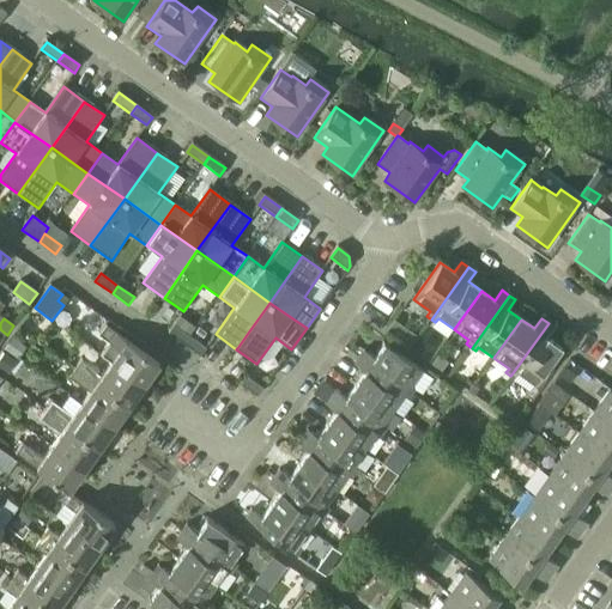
[(511,375),(510,376),(515,379),(519,375),(534,387),(562,348),(547,338),(555,328),(549,323),(511,375)]
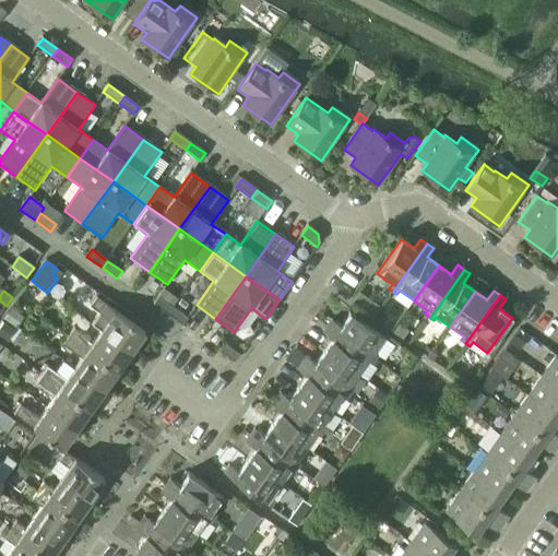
[(92,323),(131,352),(145,332),(96,297),(90,306),(99,312),(92,323)]
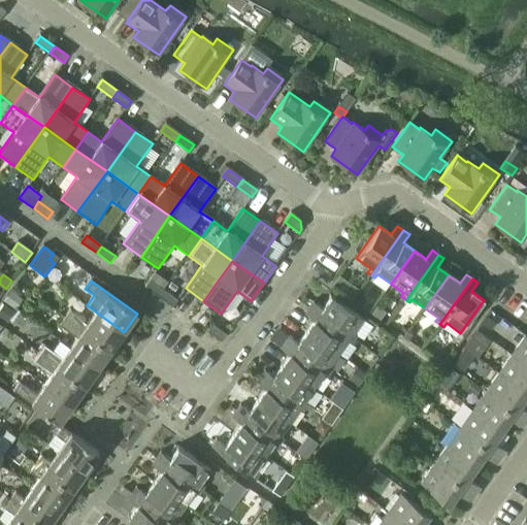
[(144,287),(159,297),(164,291),(149,281),(144,287)]
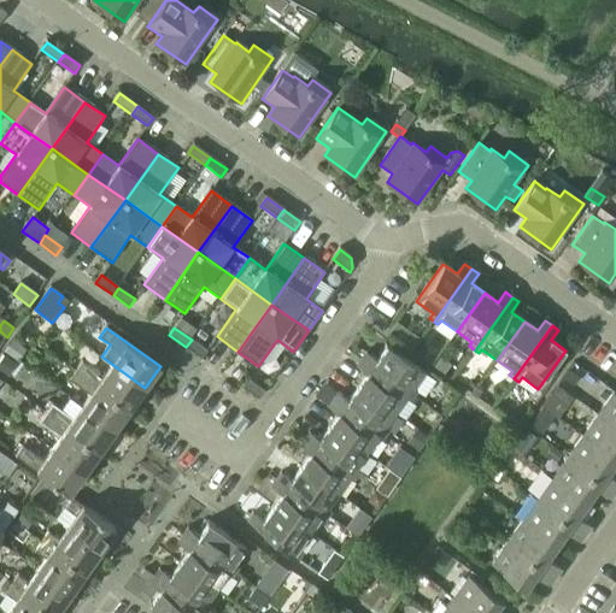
[(201,331),(198,336),(205,342),(207,337),(201,331)]
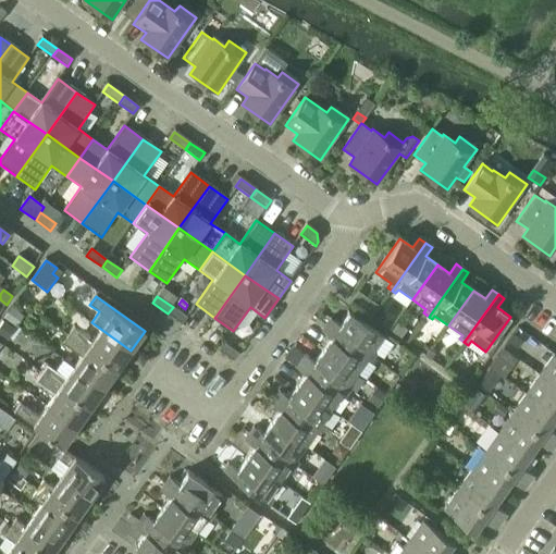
[(173,307),(168,314),(182,324),(187,317),(173,307)]
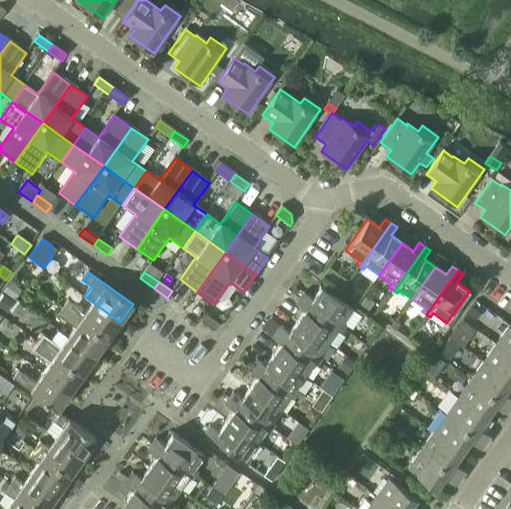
[(22,291),(10,283),(4,293),(15,301),(22,291)]
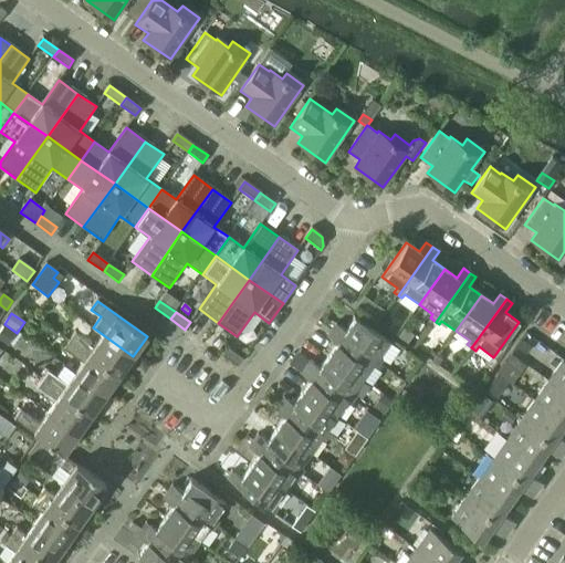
[(332,331),(380,365),(383,361),(379,358),(390,344),(355,319),(346,332),(336,324),(332,331)]
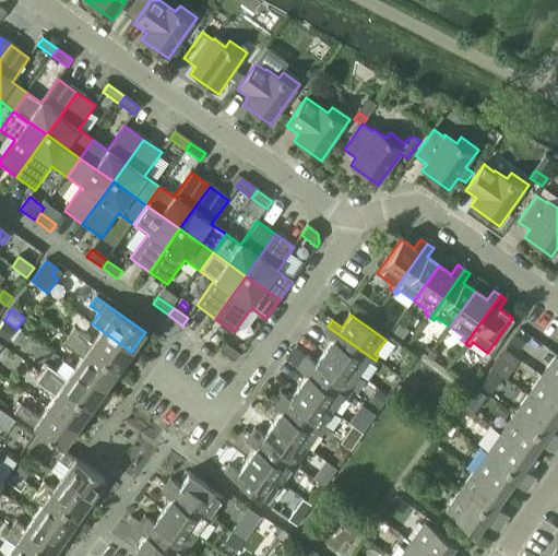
[(6,322),(0,329),(0,336),(8,342),(15,330),(6,322)]
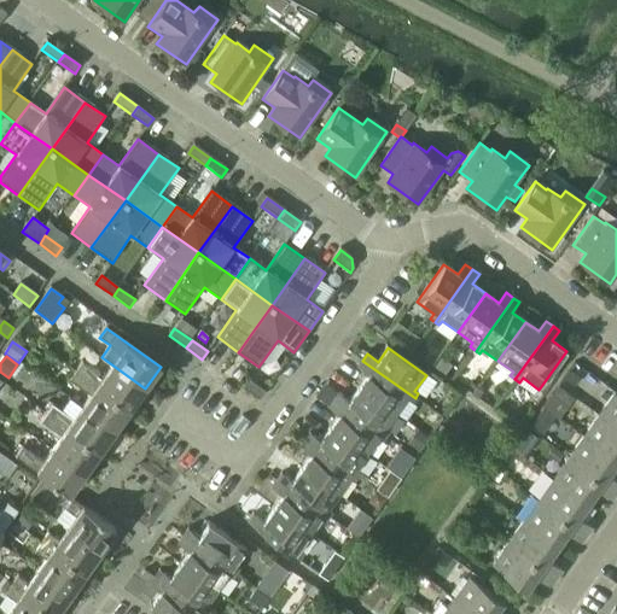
[(76,372),(129,409),(145,389),(102,357),(111,364),(103,376),(82,362),(76,372)]
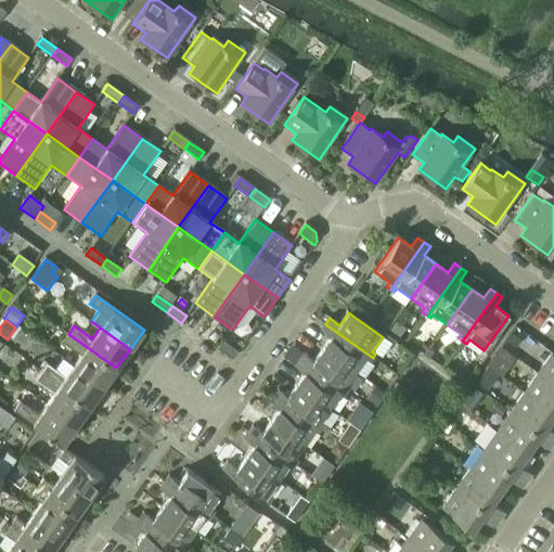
[(390,332),(400,338),(406,330),(397,323),(390,332)]
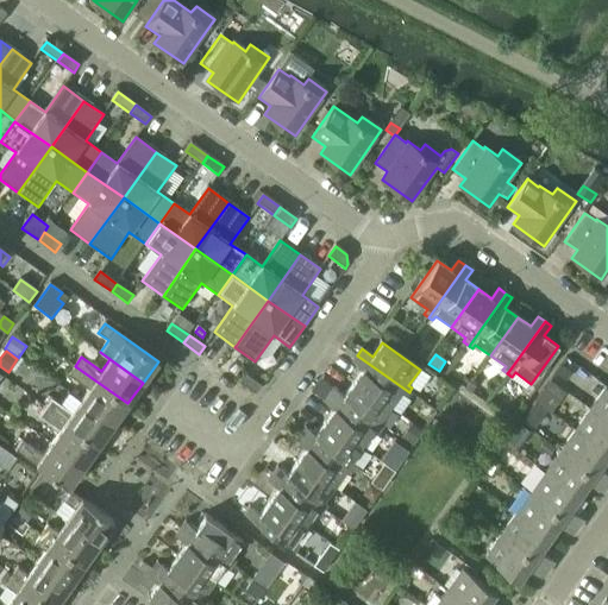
[(390,409),(392,410),(402,395),(406,397),(409,392),(357,355),(352,363),(363,370),(353,383),(390,409)]
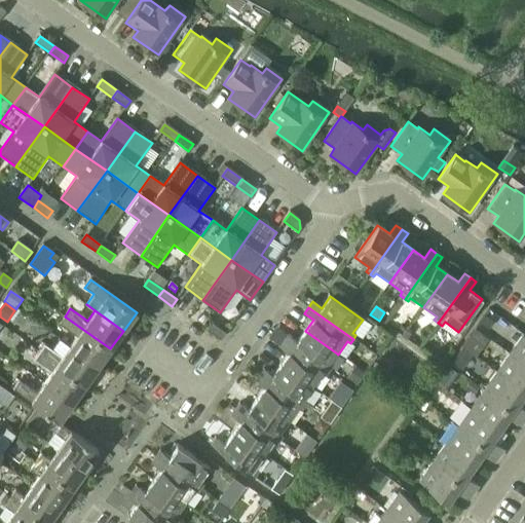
[(76,337),(69,346),(98,367),(110,348),(65,316),(59,325),(76,337)]
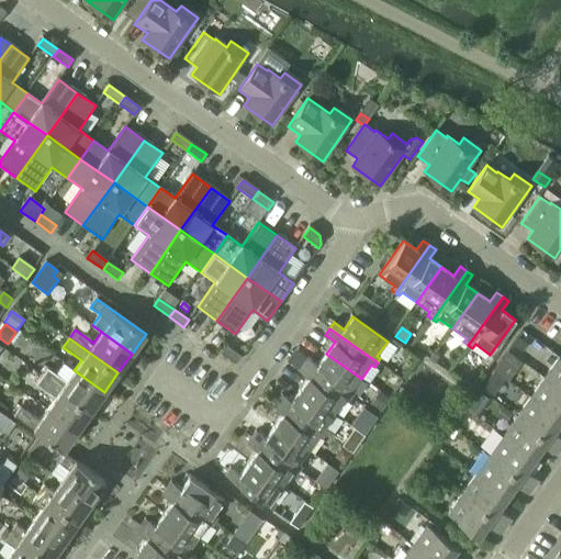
[(221,353),(236,365),(242,357),(226,345),(221,353)]
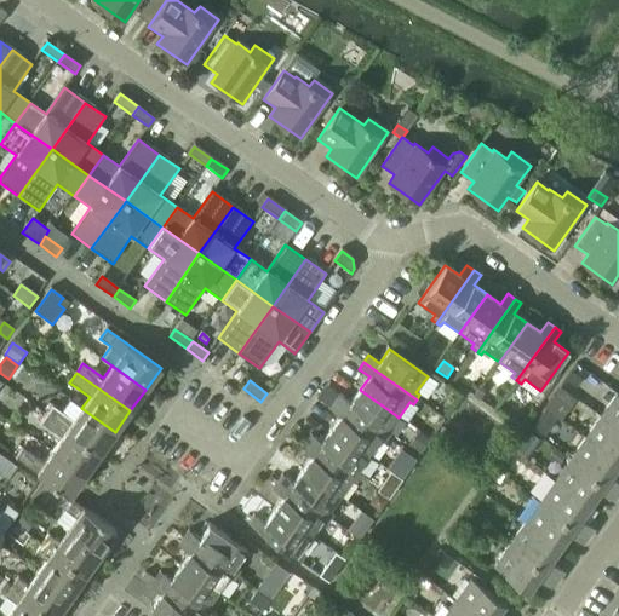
[(388,439),(391,435),(388,432),(399,418),(397,416),(360,390),(350,403),(339,396),(334,402),(388,439)]
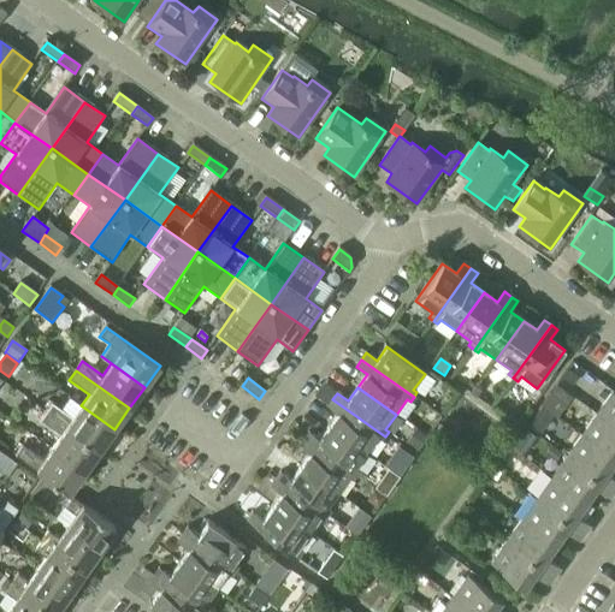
[(598,415),(614,427),(614,393),(613,393),(598,415)]
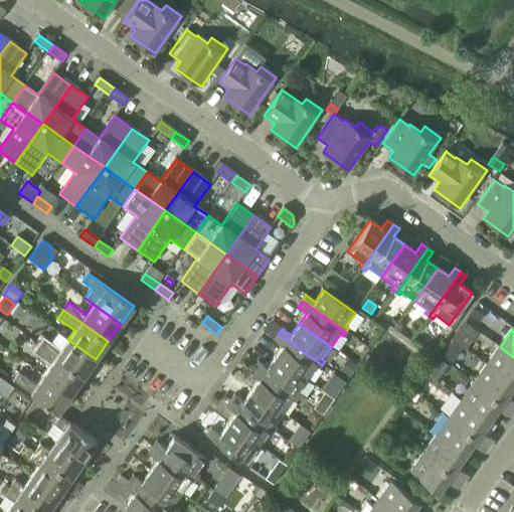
[(307,379),(307,380),(316,367),(319,369),(322,365),(278,334),(274,340),(283,346),(275,357),(276,357),(284,363),(307,379)]
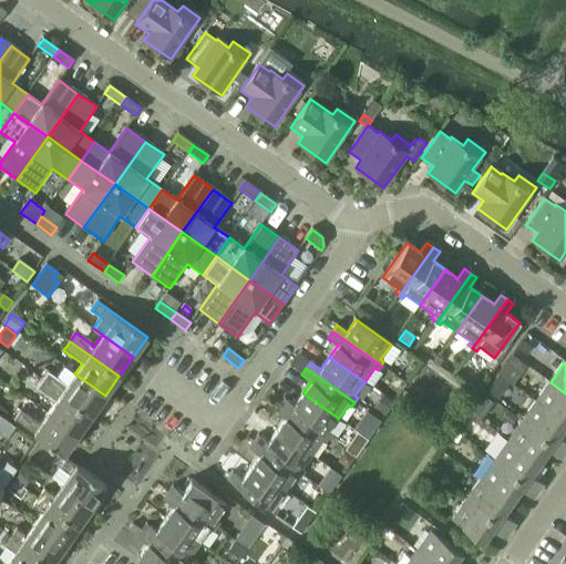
[(42,380),(91,416),(105,396),(74,373),(67,386),(48,372),(42,380)]
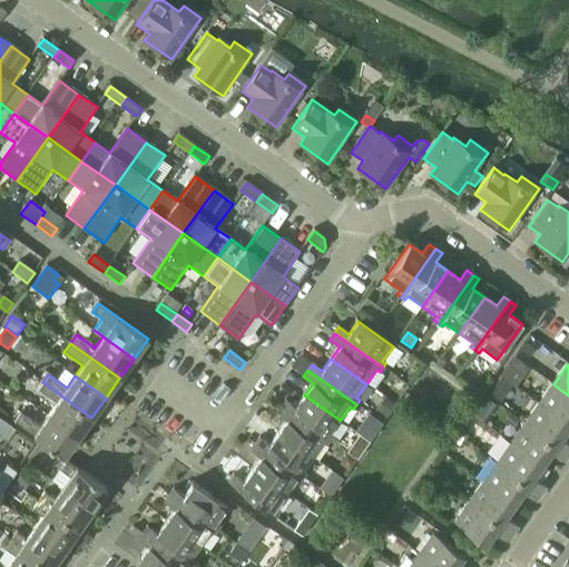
[(55,404),(47,414),(78,437),(91,418),(42,382),(36,391),(55,404)]
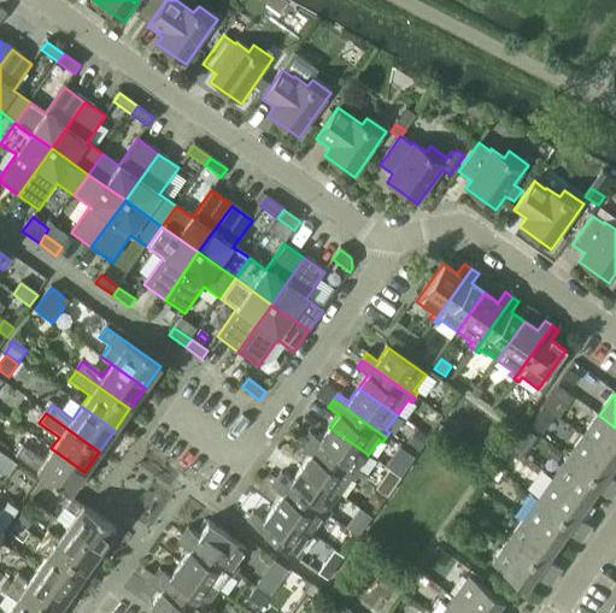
[(585,435),(615,458),(615,428),(599,416),(585,435)]
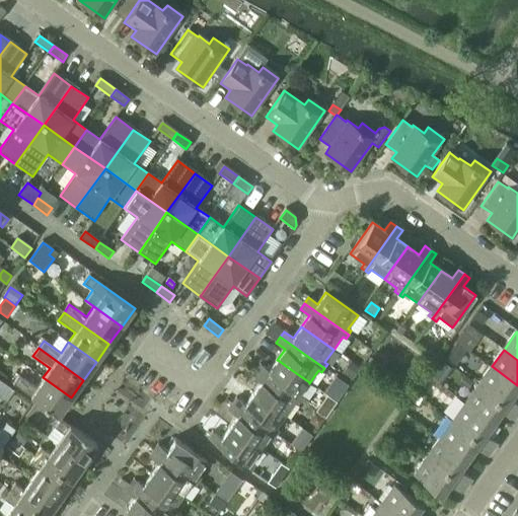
[(300,402),(301,402),(303,398),(300,396),(309,383),(309,382),(286,366),(278,360),(277,360),(269,371),(260,365),(256,370),(300,402)]
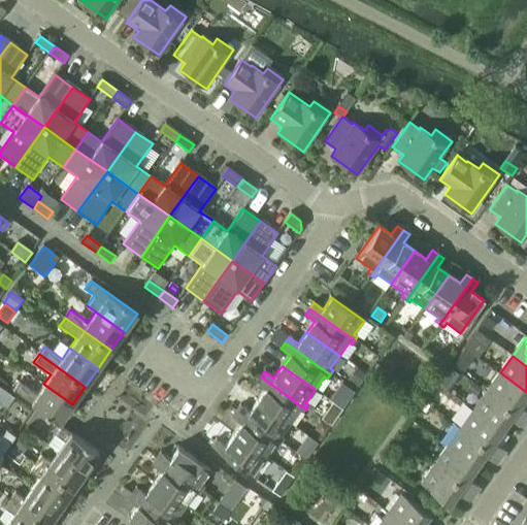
[(454,386),(461,375),(451,368),(443,379),(454,386)]
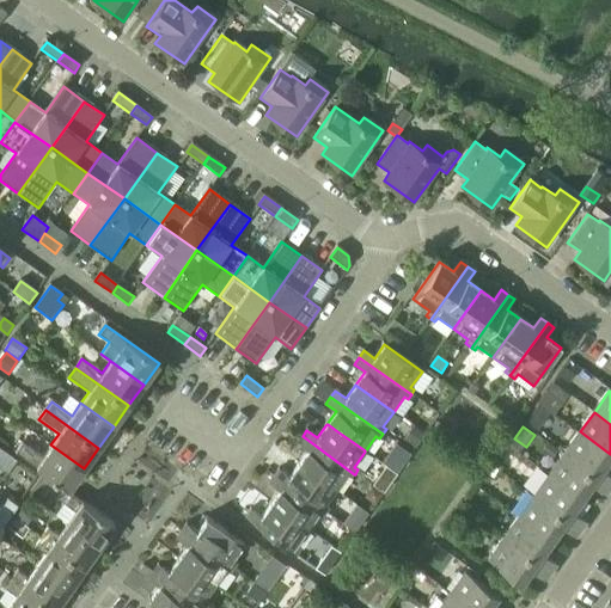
[(404,441),(414,448),(425,435),(415,428),(404,441)]
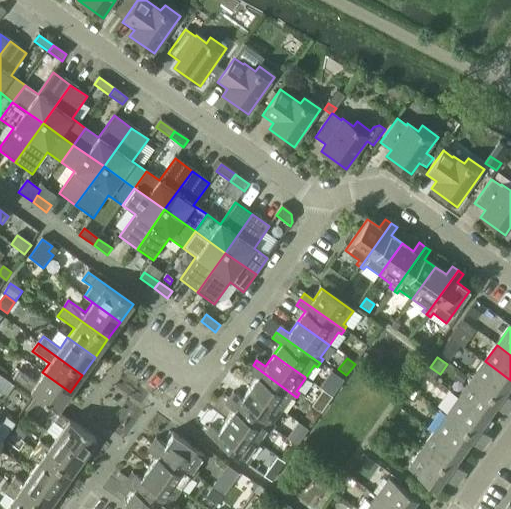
[(471,381),(510,407),(510,398),(503,394),(510,383),(510,380),(485,361),(471,381)]
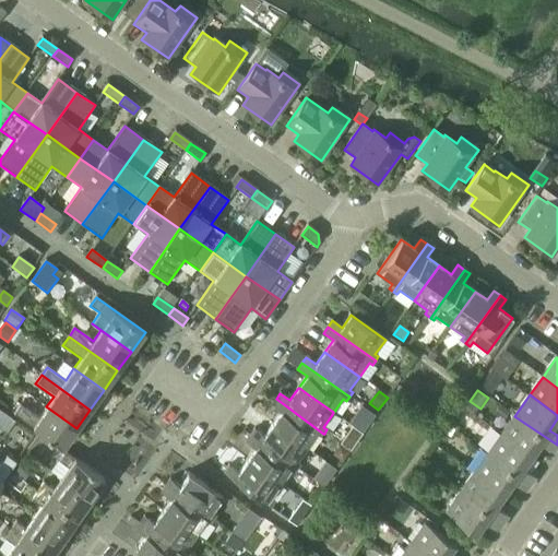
[(273,425),(308,449),(317,436),(321,438),(324,434),(323,434),(276,399),(272,405),(281,412),(273,424),(273,425)]
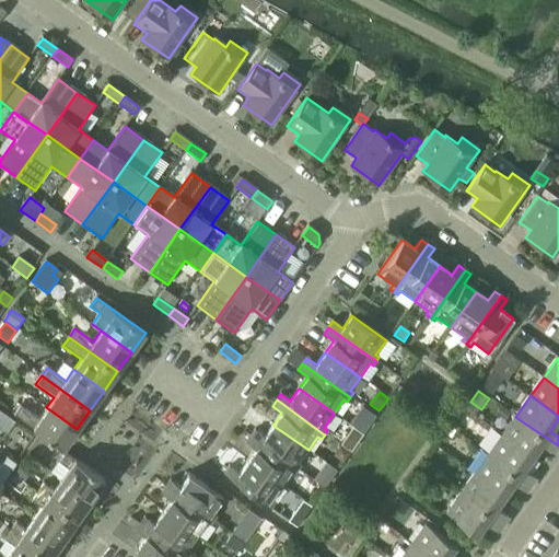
[(13,415),(43,434),(51,441),(62,449),(77,429),(46,407),(38,419),(20,406),(13,415)]
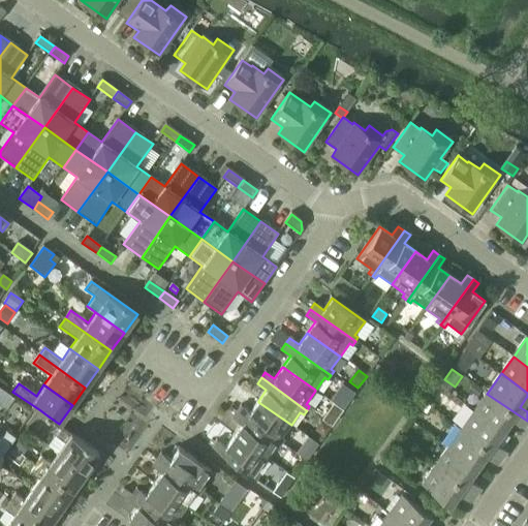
[(338,397),(347,403),(354,393),(346,387),(338,397)]
